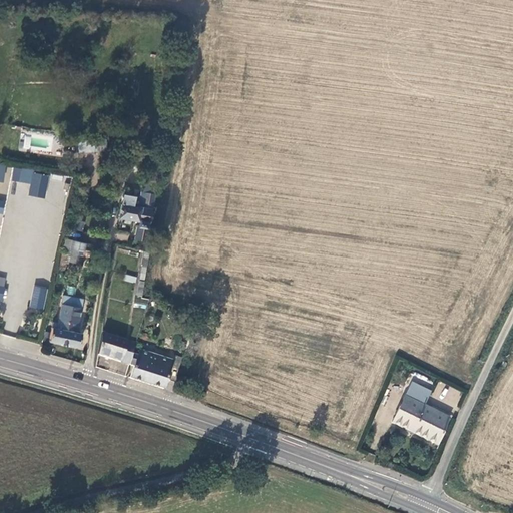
[(96,139),(97,147),(107,146),(107,140),(96,139)]
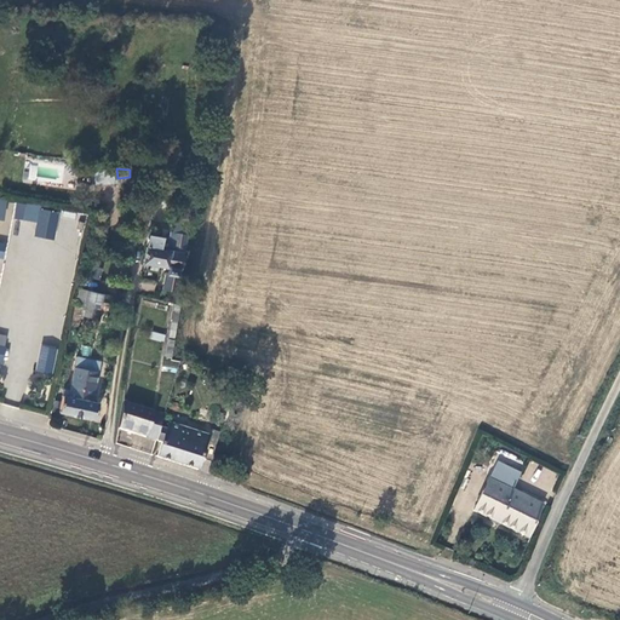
[(136,230),(132,199),(122,200),(127,231),(136,230)]
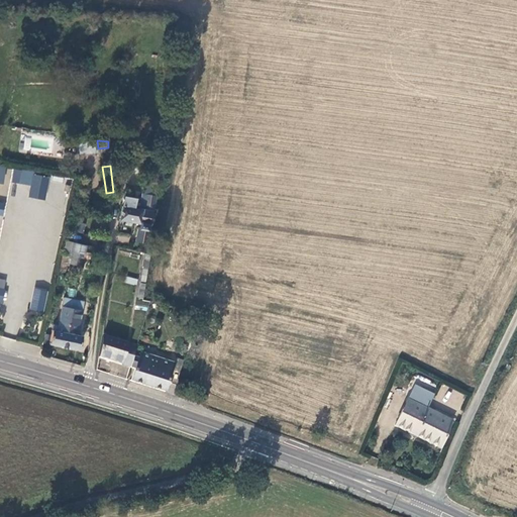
[(50,176),(35,173),(30,196),(45,199),(50,176)]
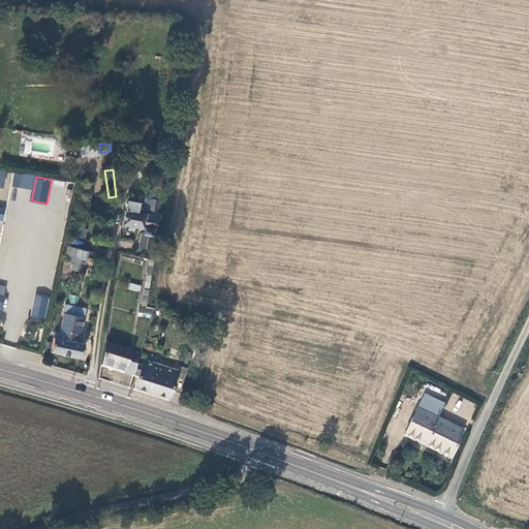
[(151,190),(149,199),(161,201),(163,191),(151,190)]
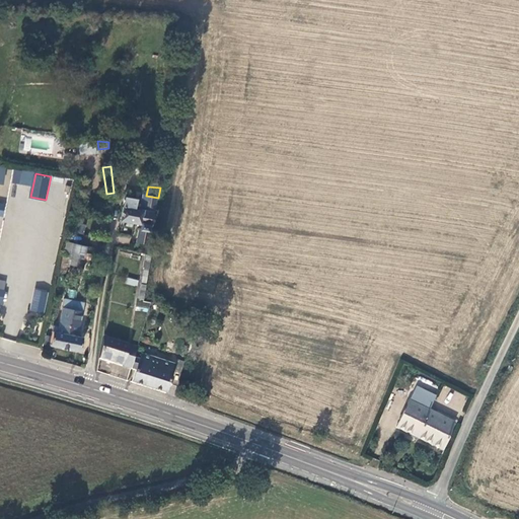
[(143,202),(137,201),(136,208),(142,209),(140,224),(142,225),(141,230),(139,230),(137,243),(150,246),(158,198),(146,196),(144,196),(143,202)]
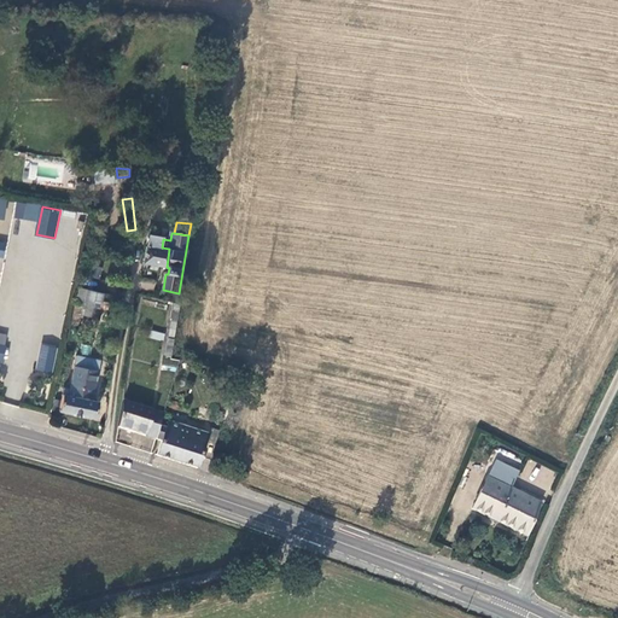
[(163,239),(147,237),(145,263),(152,264),(161,266),(167,267),(169,249),(162,248),(163,239)]
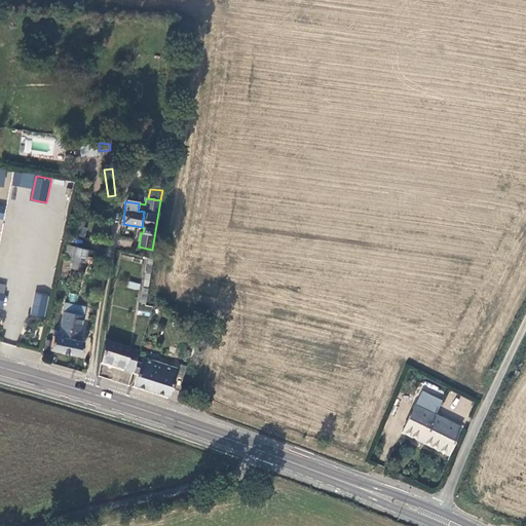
[(112,212),(101,214),(103,221),(113,220),(112,212)]
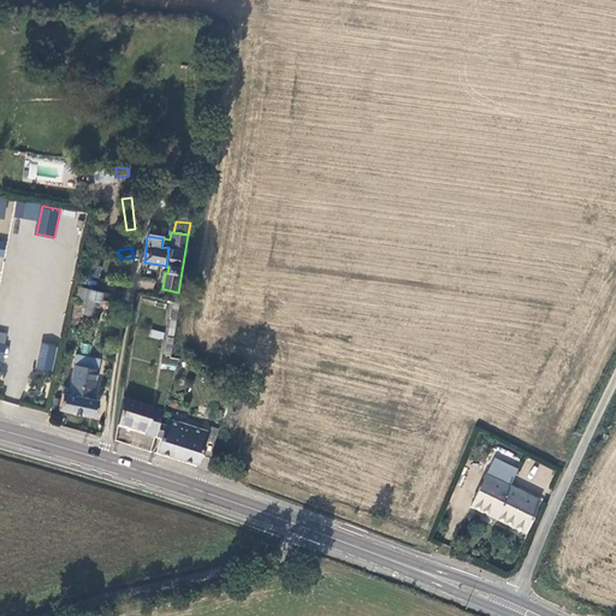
[(140,276),(137,286),(153,290),(155,279),(140,276)]
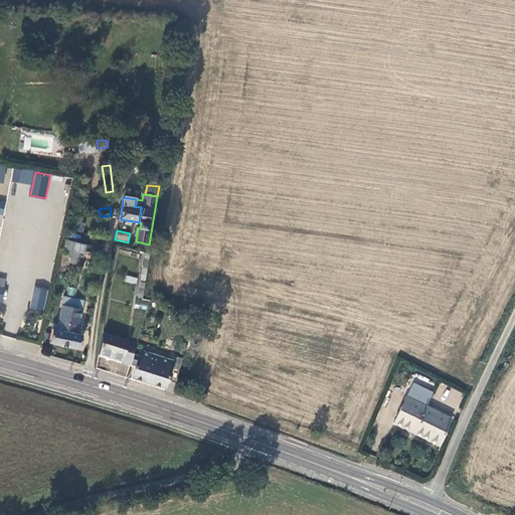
[(70,264),(75,243),(67,241),(59,272),(67,274),(70,264)]
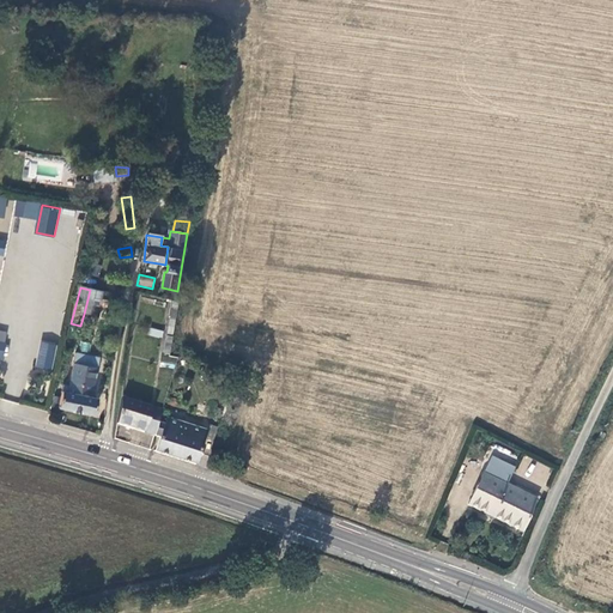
[(113,295),(90,290),(84,314),(97,316),(99,307),(109,309),(113,295)]
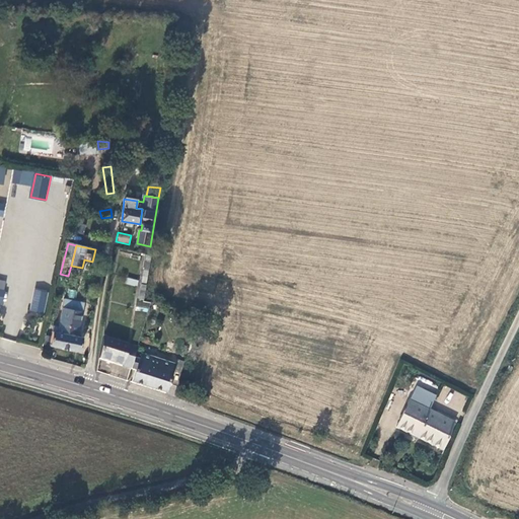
[(143,282),(148,283),(150,269),(144,268),(142,282),(143,282)]
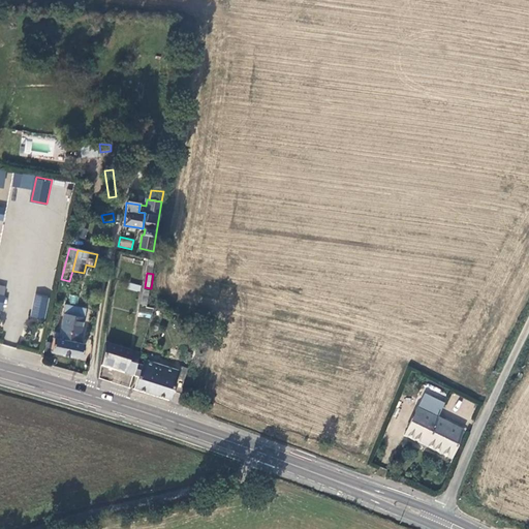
[(129,282),(128,288),(139,292),(142,285),(129,282)]
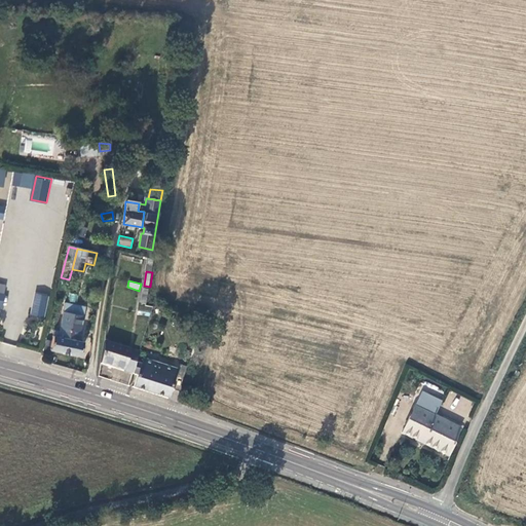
[(35,292),(29,314),(43,317),(49,295),(35,292)]
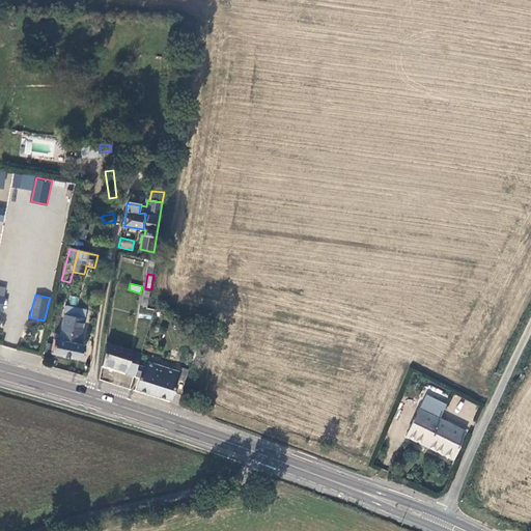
[(77,306),(79,298),(71,296),(68,303),(77,306)]
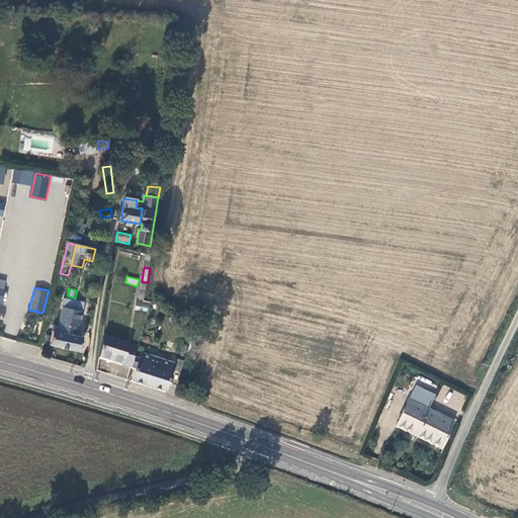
[(65,299),(58,328),(79,332),(84,304),(65,299)]
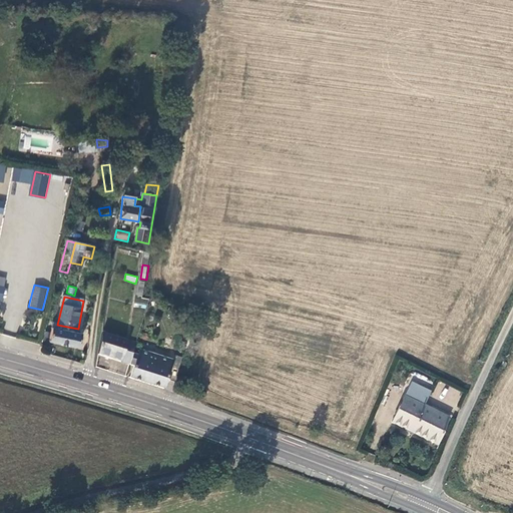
[(49,342),(78,349),(81,335),(77,333),(78,329),(57,325),(53,324),(53,330),(52,329),(49,342)]
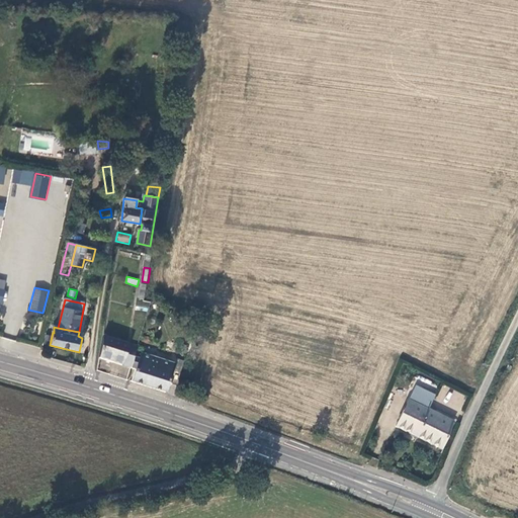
[(137,348),(103,336),(100,358),(131,368),(136,354),(137,348)]
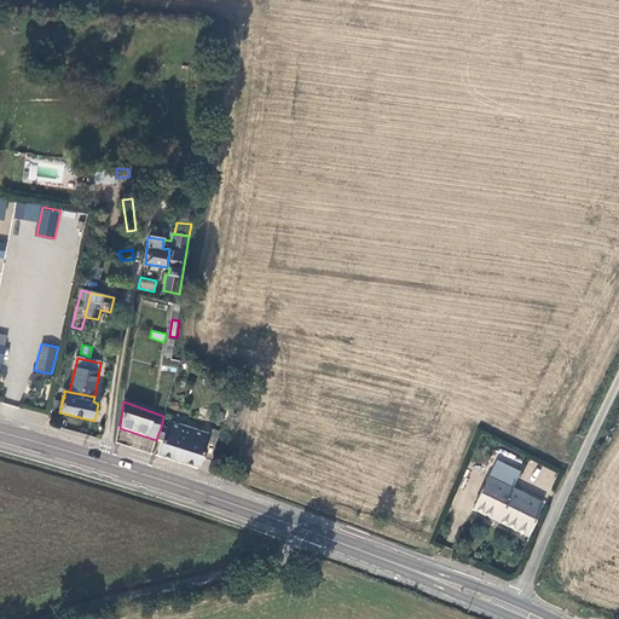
[(157,457),(200,470),(209,439),(162,423),(156,440),(155,443),(161,445),(157,457)]
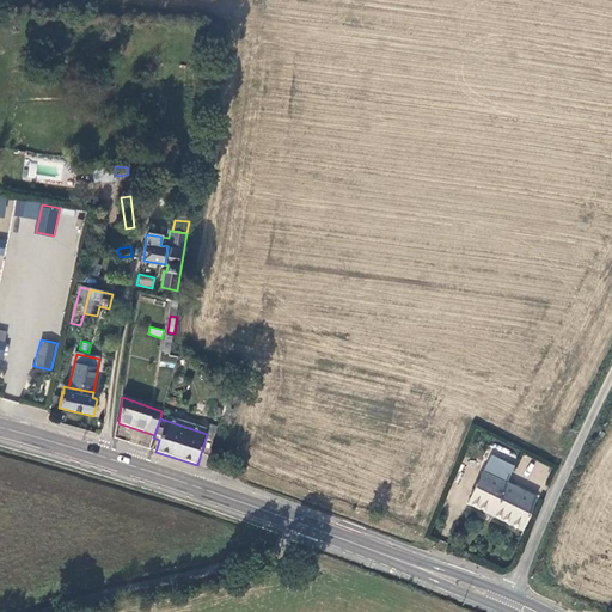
[(536,500),(484,475),(470,506),(521,531),(536,500)]
